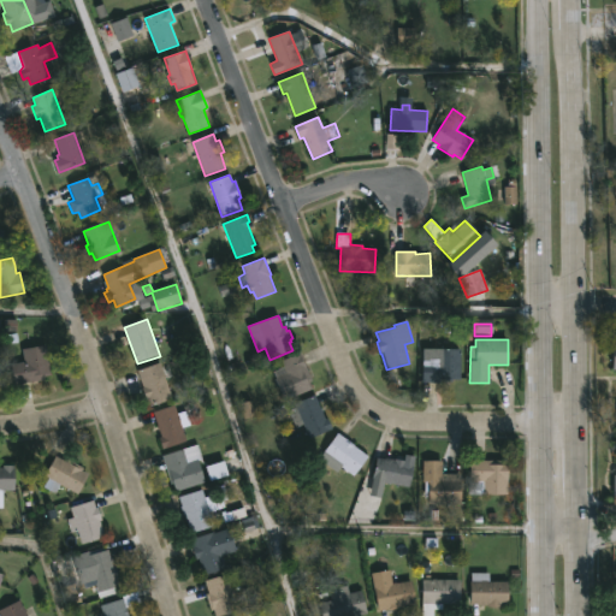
[(18,383),(15,383),(12,365),(24,362),(22,349),(46,345),(51,378),(18,383)]
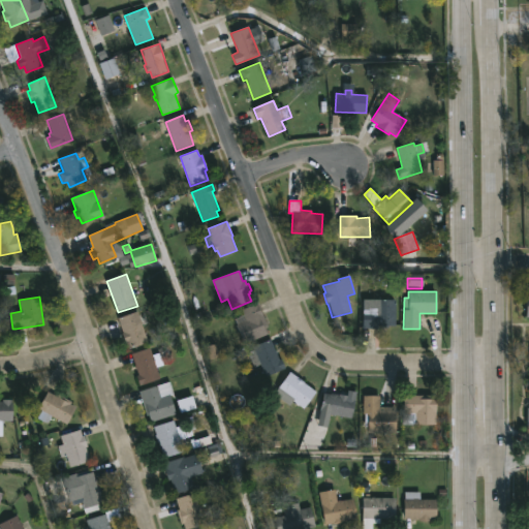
[(396,301),(395,327),(387,327),(387,330),(363,329),(363,311),(374,311),(375,300),(396,301)]
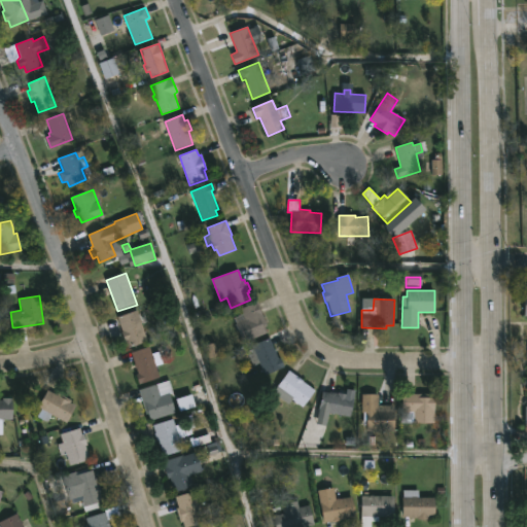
[(268,332),(243,344),(235,324),(238,323),(235,318),(243,314),(241,309),(256,302),(268,325),(265,326),(268,332)]
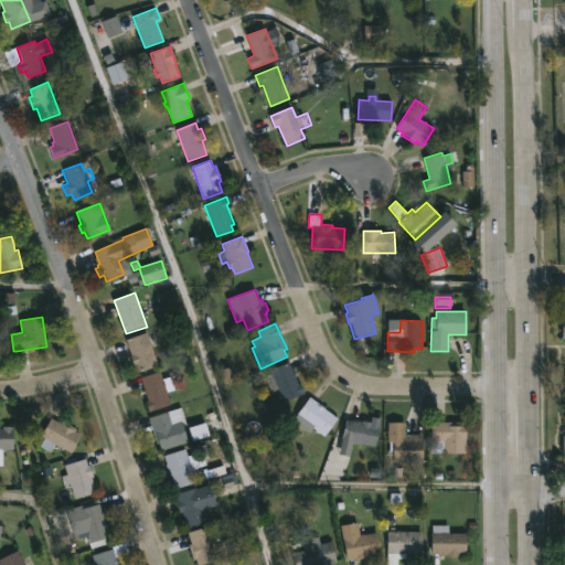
[(158,364),(138,372),(136,365),(134,366),(126,340),(147,332),(158,364)]
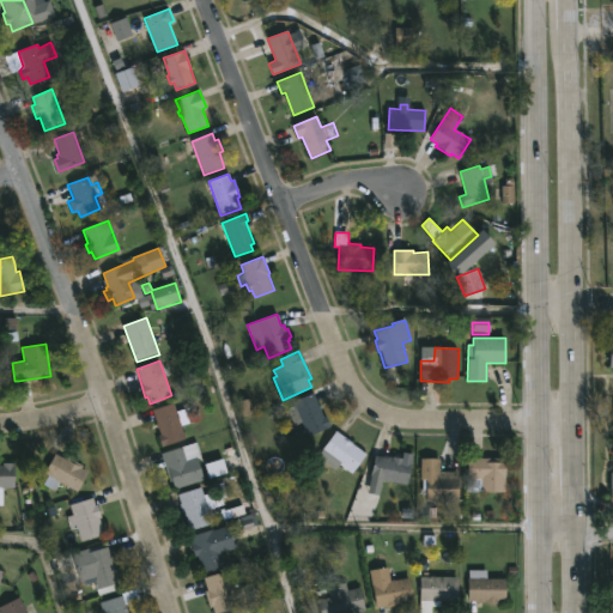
[(316,401),(323,417),(326,417),(329,428),(308,436),(293,401),(313,393),(316,401)]
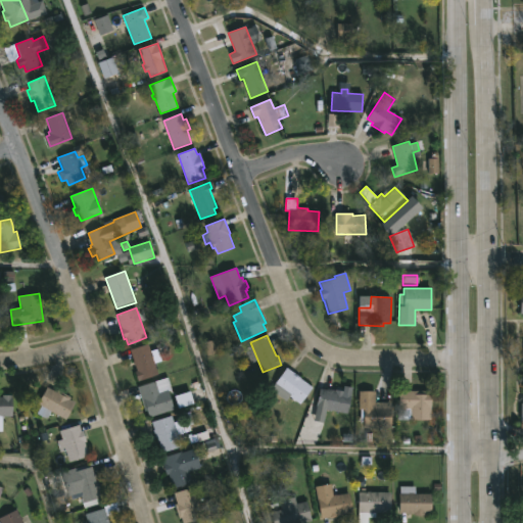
[(158,373),(138,380),(135,371),(137,370),(130,349),(148,342),(158,373)]
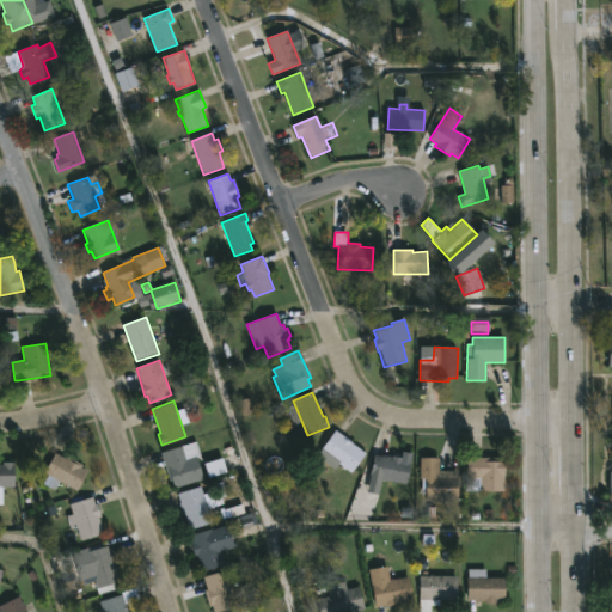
[(365,451),(350,469),(342,461),(336,469),(318,453),(336,429),(365,451)]
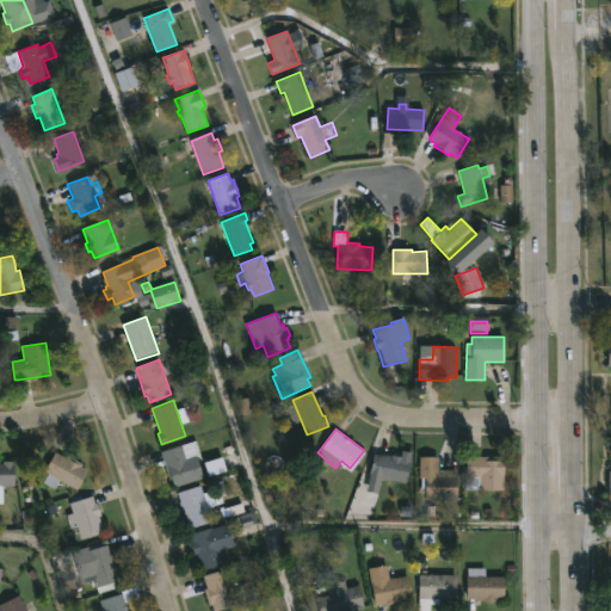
[(203,477),(173,487),(161,451),(196,439),(201,454),(196,455),(203,477)]
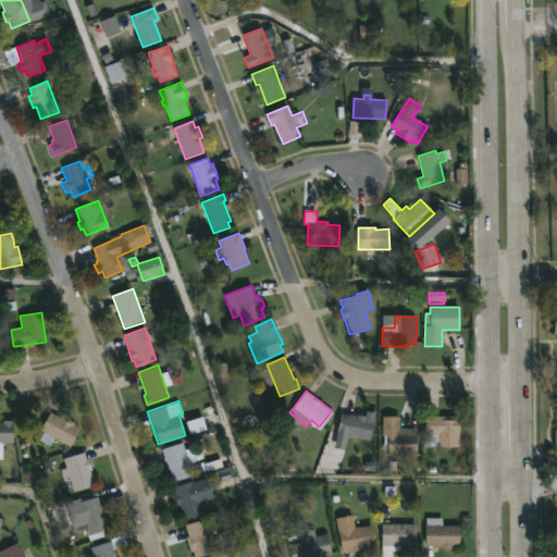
[(59,416),(60,417),(61,413),(75,422),(74,424),(79,428),(70,446),(53,437),(49,444),(39,438),(44,431),(39,429),(50,411),(59,416)]
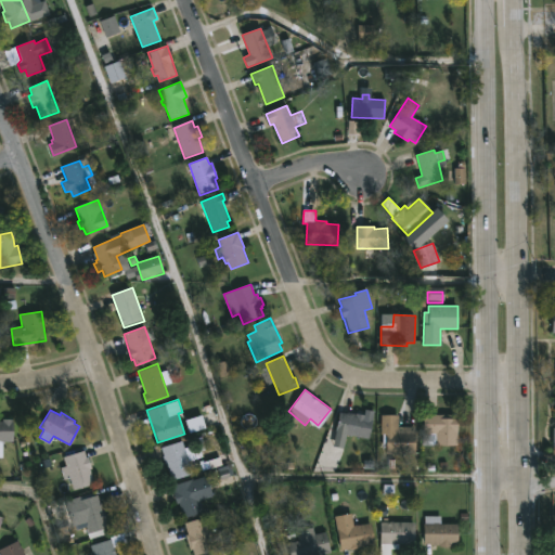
[(348,411),(366,414),(366,417),(372,418),(368,437),(334,430),(338,411),(346,413),(346,411),(348,411)]
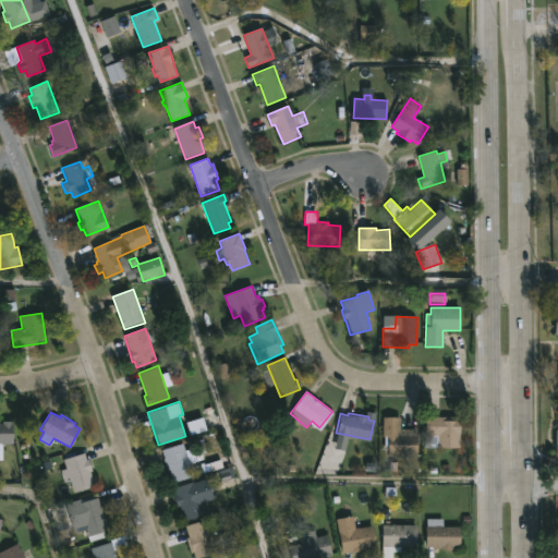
[(419,429),(417,457),(388,456),(388,449),(384,449),(383,415),(400,416),(400,428),(419,429)]
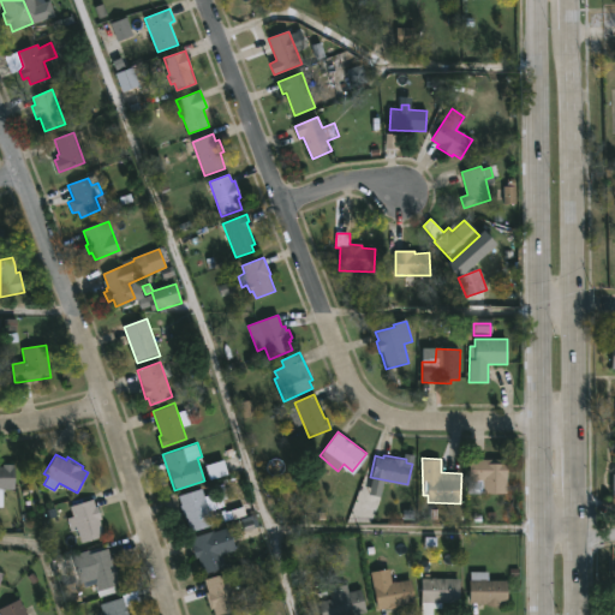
[(507,493),(469,493),(469,458),(506,458),(507,493)]
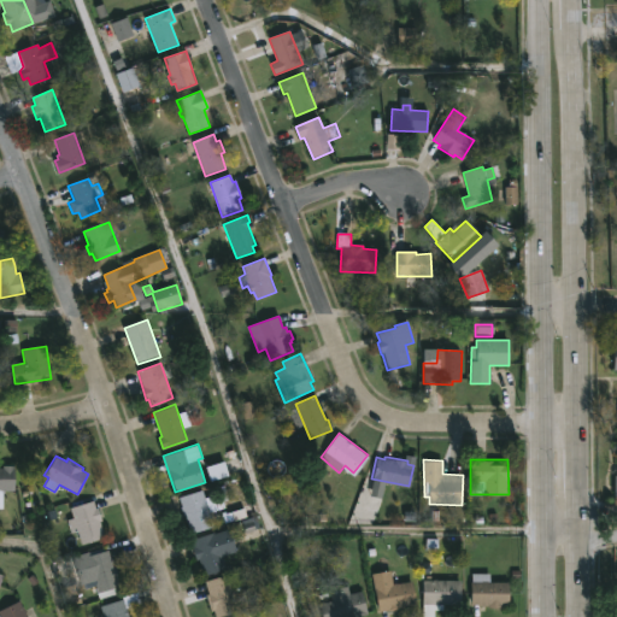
[(15,465),(15,489),(0,489),(0,468),(3,468),(3,465),(15,465)]
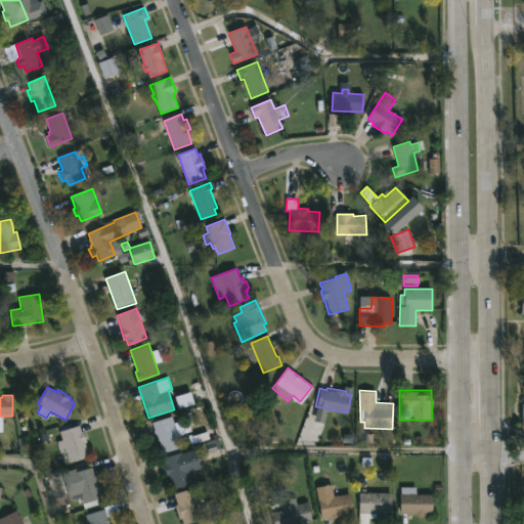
[(172,416),(173,423),(181,421),(184,432),(178,435),(182,446),(162,452),(151,422),(172,416)]
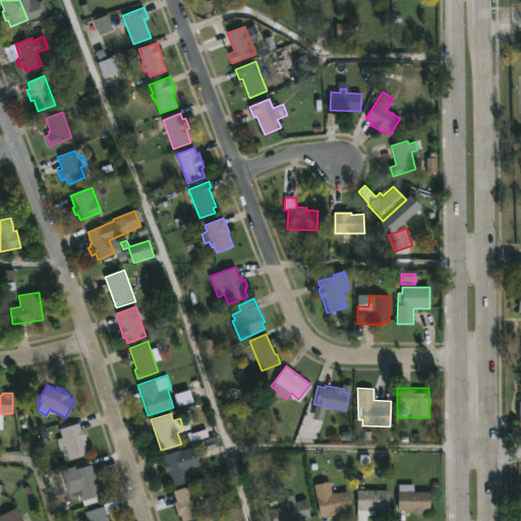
[(78,422),(85,439),(83,440),(89,453),(69,459),(66,449),(61,450),(57,440),(62,438),(59,428),(78,422)]
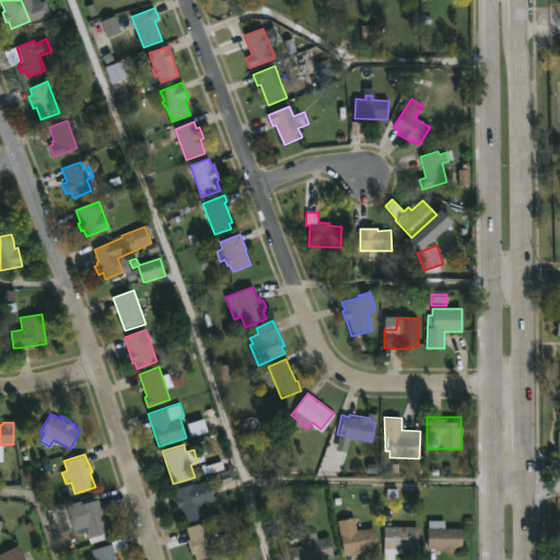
[(201,504),(205,515),(184,521),(181,509),(177,509),(174,497),(177,496),(175,488),(196,482),(201,504)]
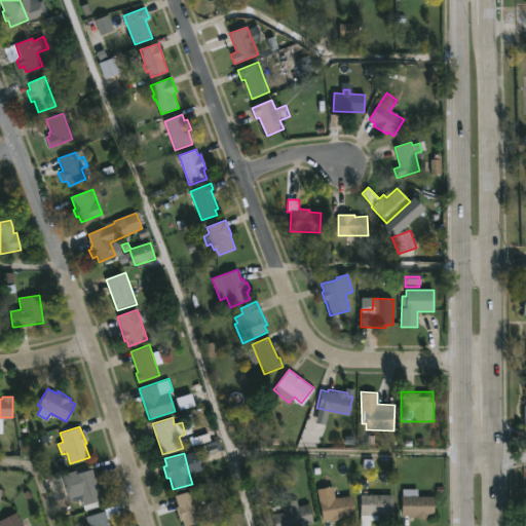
[(92,467),(95,475),(98,475),(103,491),(100,492),(102,504),(84,510),(80,494),(69,497),(61,474),(75,470),(76,473),(92,467)]
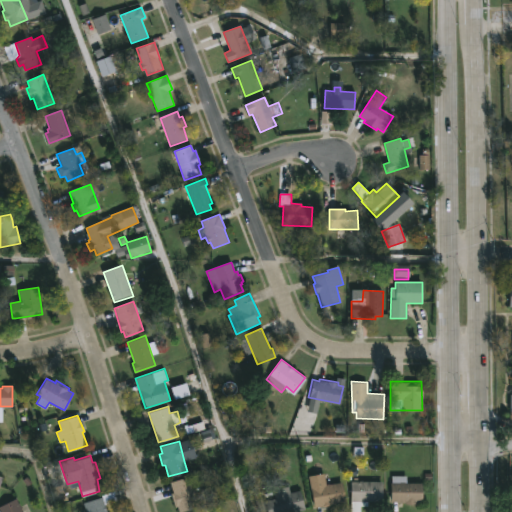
[(325,475),(326,484),(341,481),(345,502),(314,507),(309,475),(324,473),(325,475)]
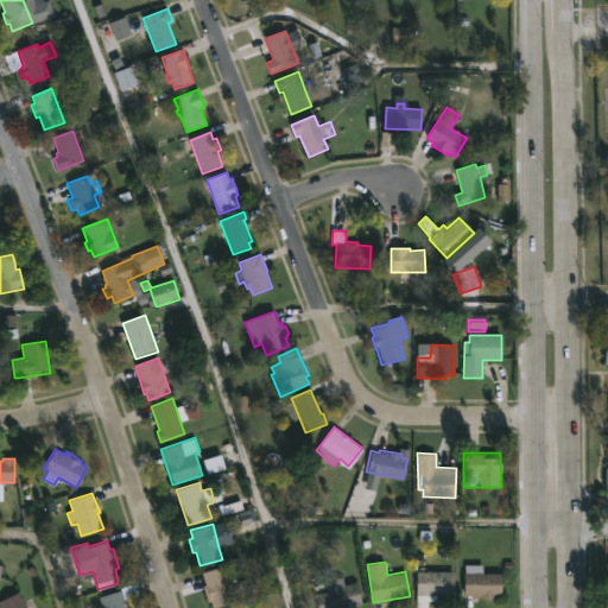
[(483,564),(483,574),(501,574),(502,595),(493,595),(493,599),(481,599),(482,596),(464,596),(466,564),(483,564)]
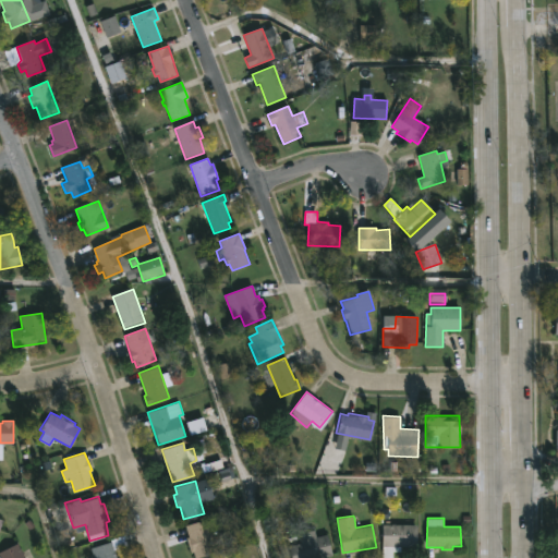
[(205,519),(215,552),(195,557),(194,550),(191,552),(186,536),(189,536),(185,525),(205,519)]
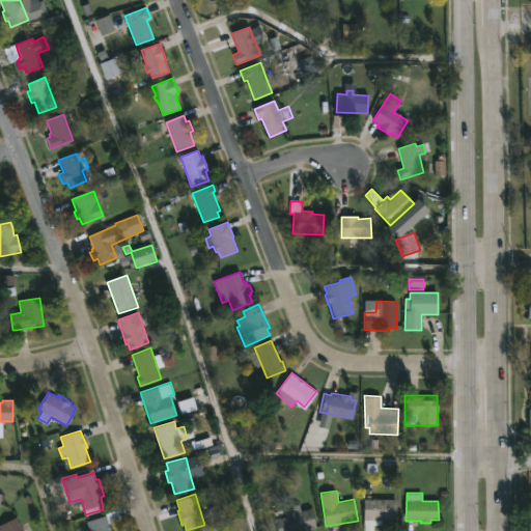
[(376,499),(396,499),(396,519),(395,520),(364,521),(364,499),(376,499)]
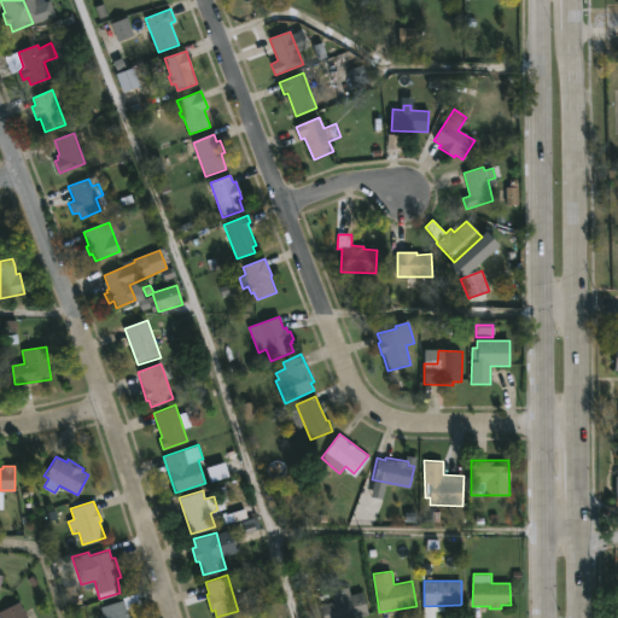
[(349,586),(350,594),(362,592),(368,614),(357,617),(322,617),(320,605),(332,601),(330,590),(349,586)]
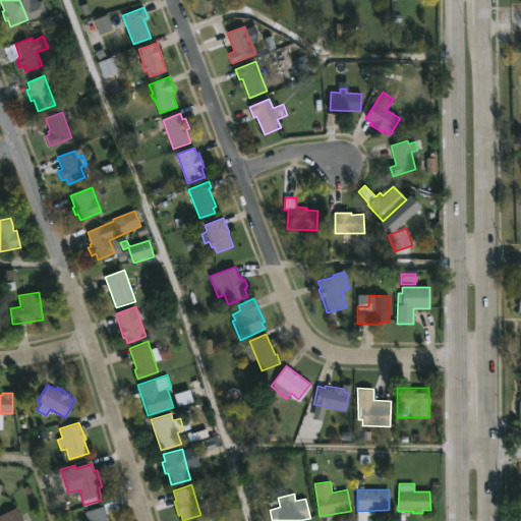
[(109,520),(89,520),(85,512),(105,505),(109,520)]
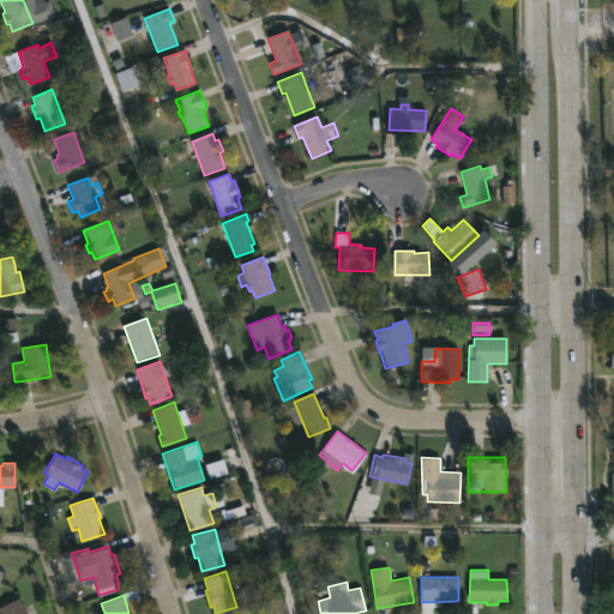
[(28,613),(2,613),(0,609),(0,607),(19,597),(28,613)]
